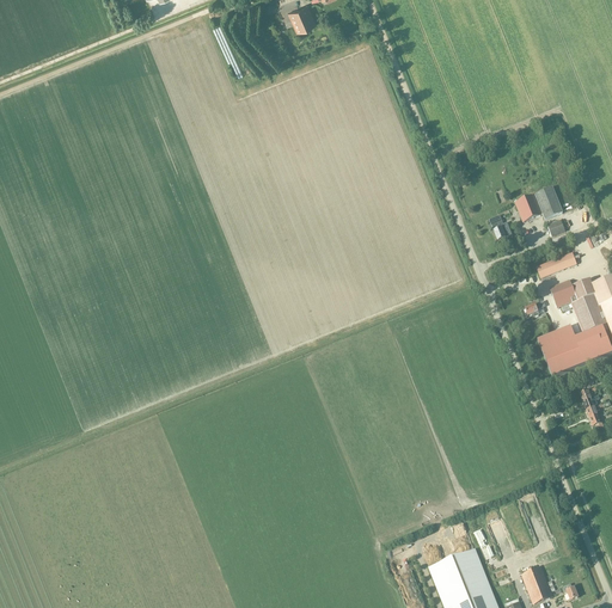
[(297,30),(316,22),(307,1),(288,11),(297,30)]
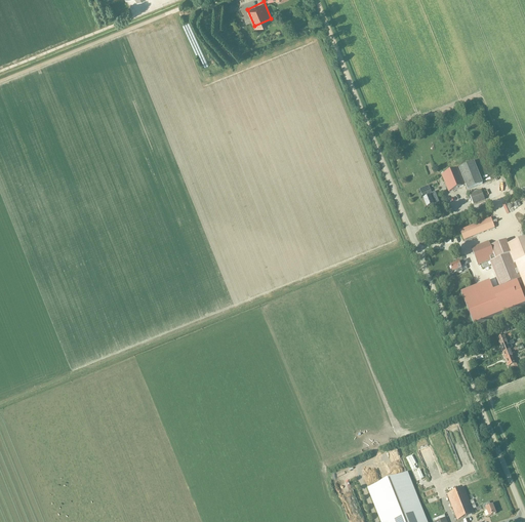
[(458,165),(441,172),(448,189),(466,182),(468,187),(482,181),(474,159),(458,165)]
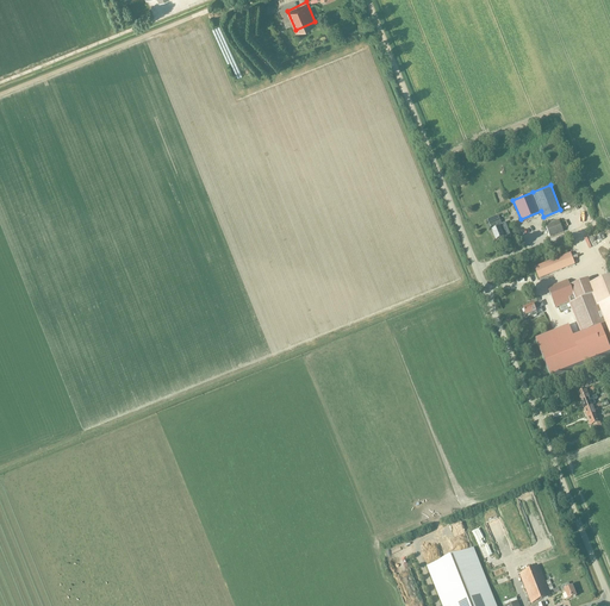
[(497,213),(487,217),(496,237),(504,235),(502,230),(504,229),(502,223),(500,224),(500,222),(497,213)]
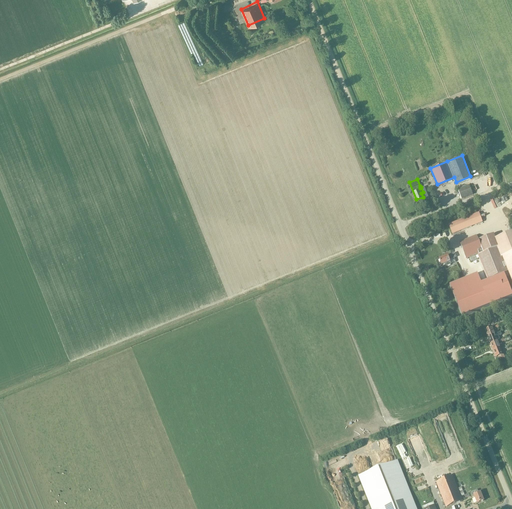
[(461,196),(473,192),(469,182),(457,186),(461,196)]
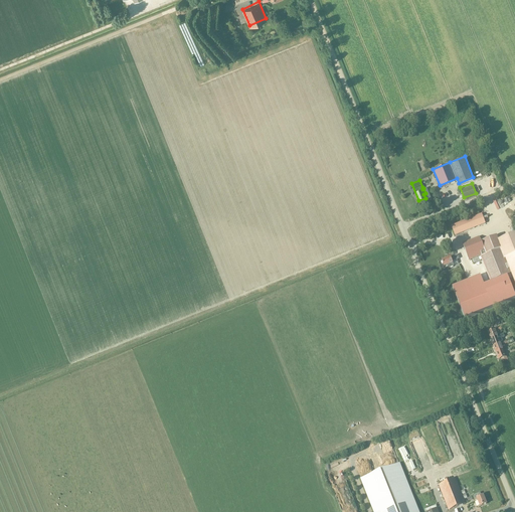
[(455,232),(485,221),(481,211),(451,223),(455,232)]
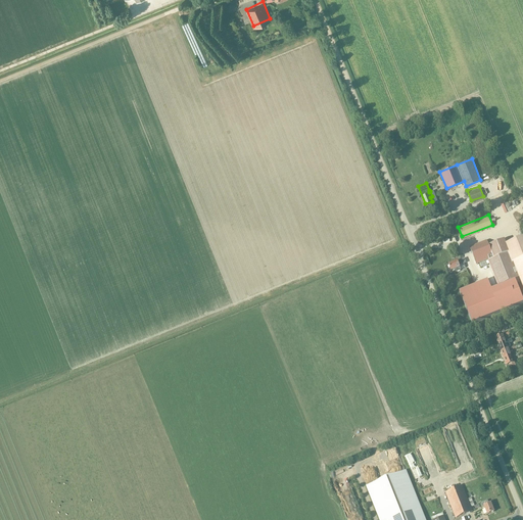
[(515,276),(519,275),(513,261),(522,256),(522,234),(507,241),(505,237),(488,243),(486,238),(469,244),(476,262),(488,256),(489,257),(488,258),(495,277),(493,278),(493,279),(495,279),(497,283),(515,276)]
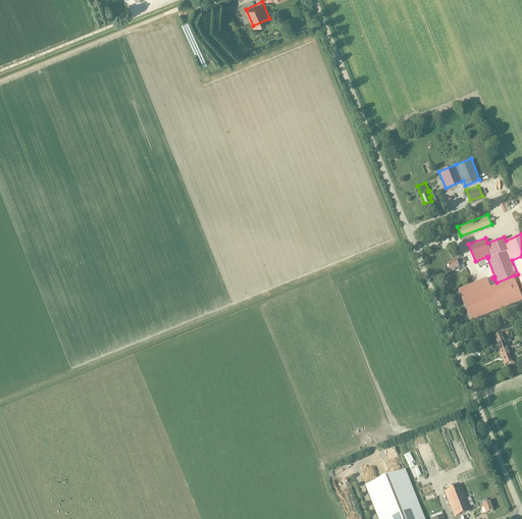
[(458,262),(463,260),(461,256),(456,258),(448,261),(450,267),(459,264),(458,262)]
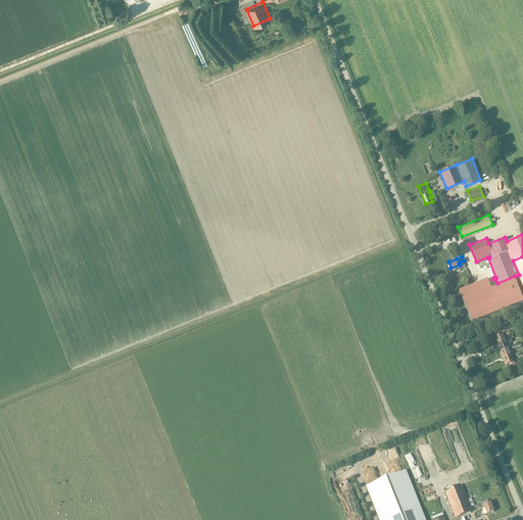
[(522,256),(513,261),(519,275),(515,276),(516,280),(520,278),(522,285),(522,256)]
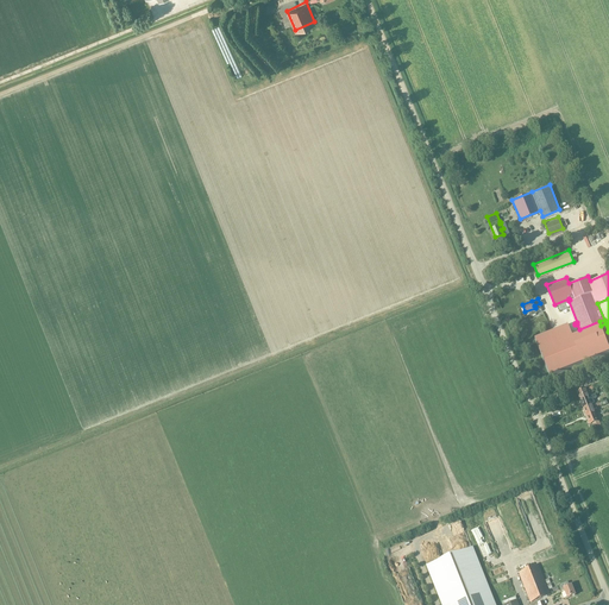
[(570,312),(558,316),(562,323),(572,319),(570,312)]
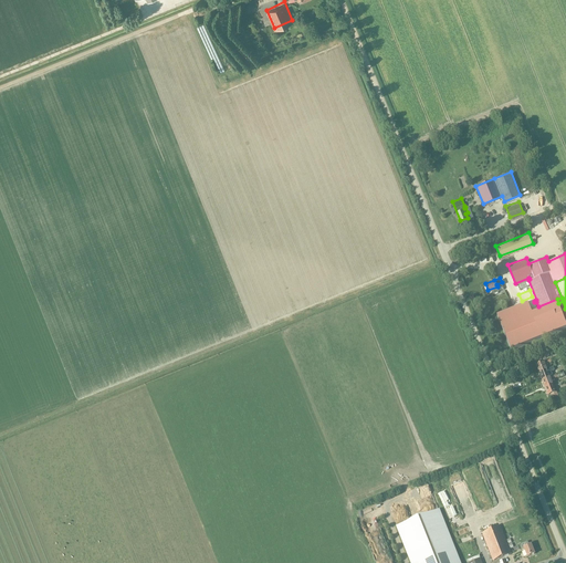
[(565,322),(557,301),(532,311),(527,300),(496,312),(511,347),(565,325),(565,322)]
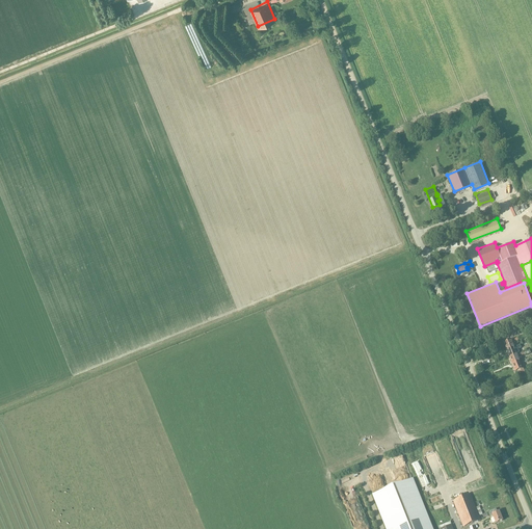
[(506,347),(513,344),(512,340),(519,338),(517,335),(503,340),(506,347)]
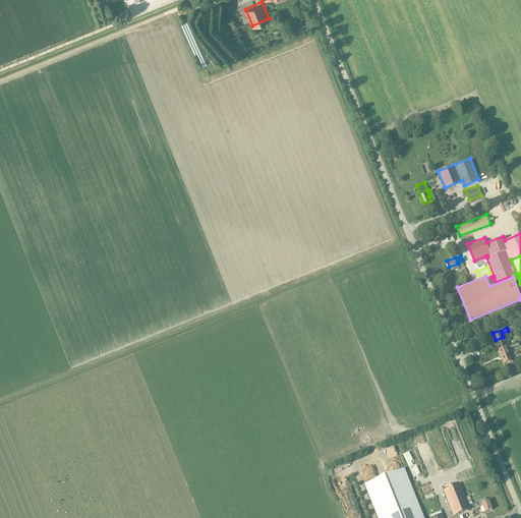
[(499,347),(509,343),(507,339),(510,337),(509,335),(503,337),(496,340),(499,347)]
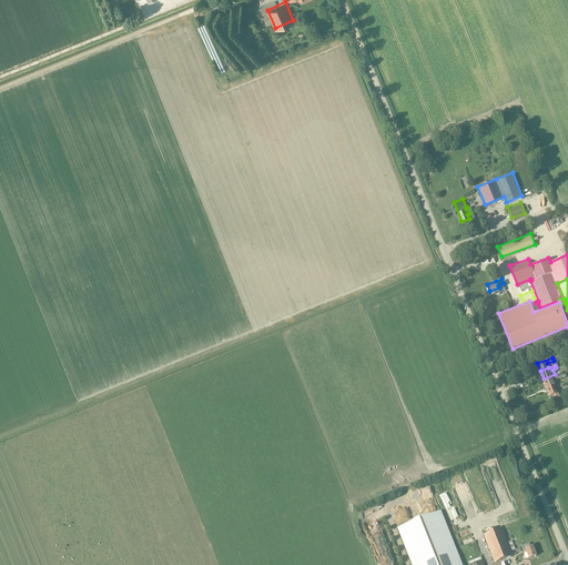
[(556,379),(556,376),(559,375),(558,373),(555,374),(544,379),(547,386),(555,383),(553,380),(556,379)]
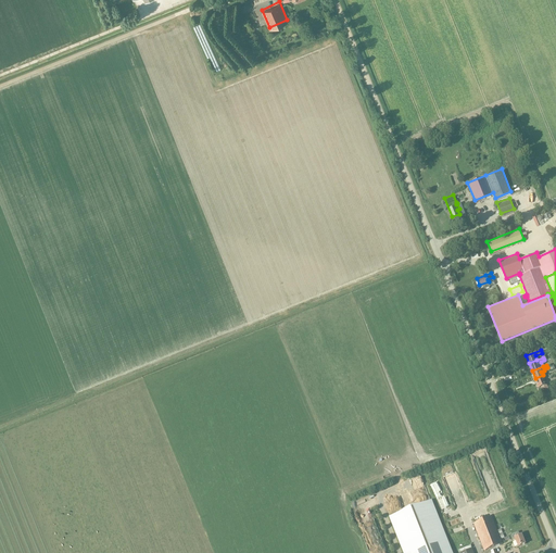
[(543,375),(535,378),(538,386),(545,382),(543,375)]
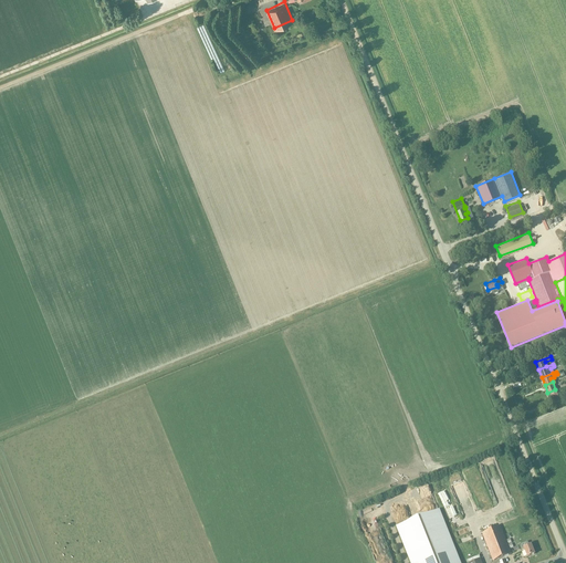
[(493,460),(483,465),(485,472),(495,468),(493,460)]
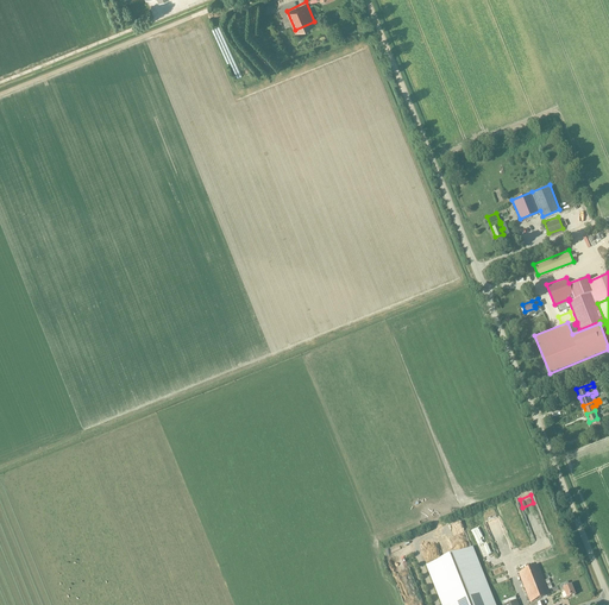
[(535,503),(525,506),(534,537),(541,535),(542,539),(547,536),(535,503)]
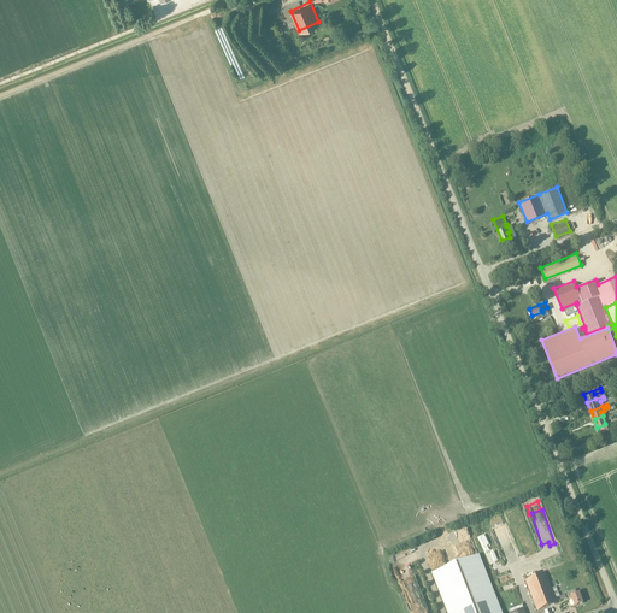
[(501,612),(477,552),(433,570),(450,612),(501,612)]
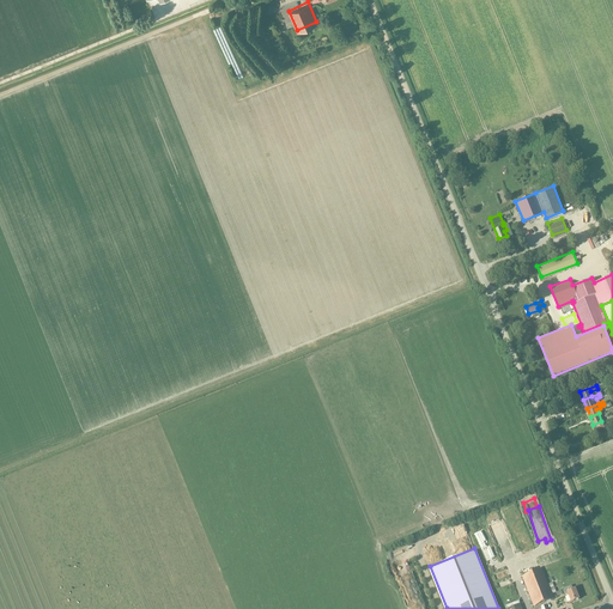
[(534,603),(553,595),(541,566),(522,573),(534,603)]
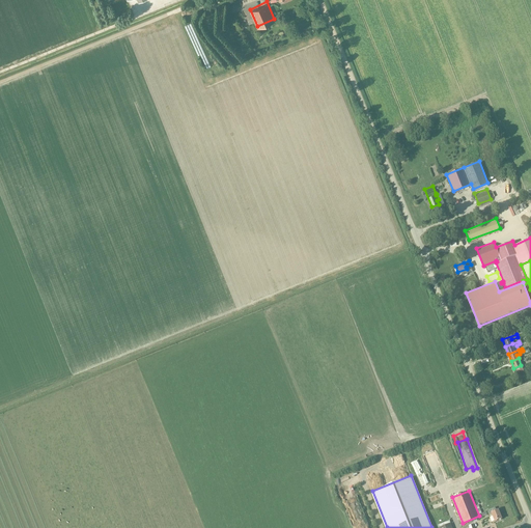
[(495,520),(501,517),(498,507),(496,508),(495,505),(487,508),(488,511),(491,510),(495,520)]
